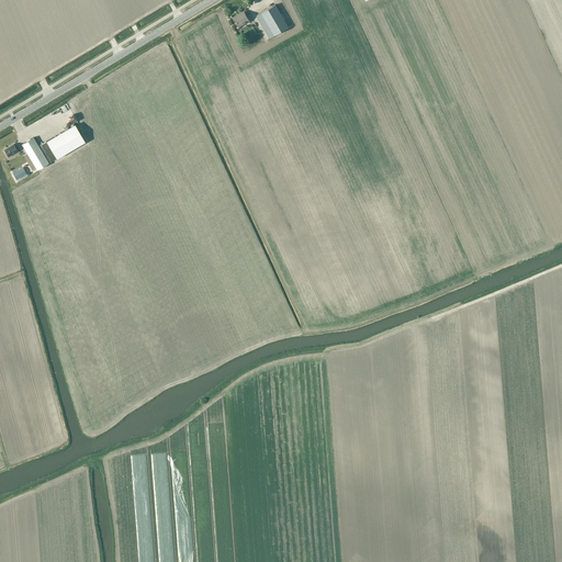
[(270,38),(271,38),(289,27),(276,4),(257,15),(270,38)]
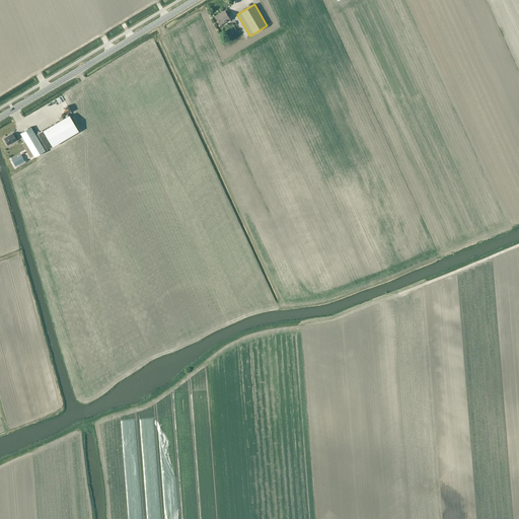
[(230,18),(226,11),(221,14),(220,13),(216,16),(220,24),(230,18)]
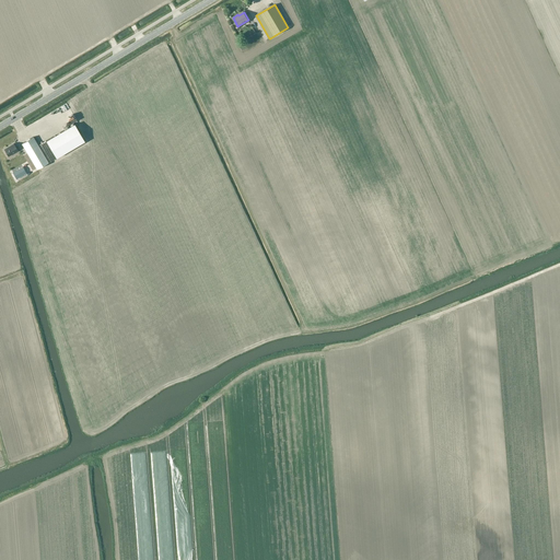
[(70,127),(46,141),(56,158),(84,141),(73,123),(69,125),(70,127)]
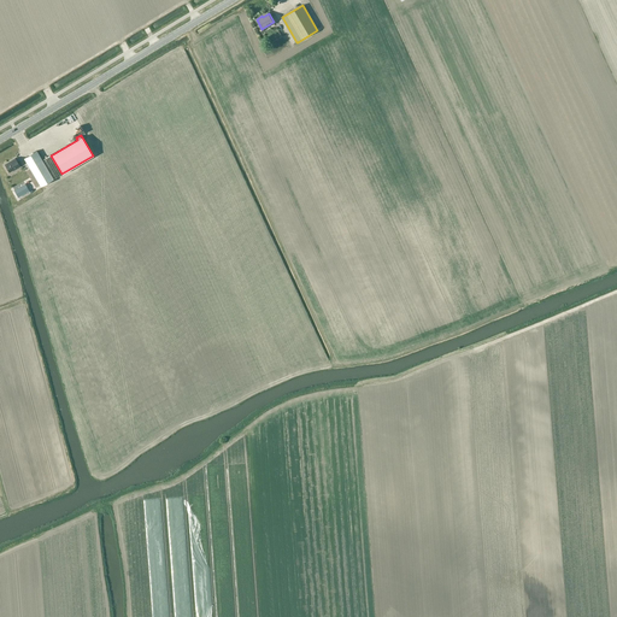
[(53,180),(36,151),(24,158),(41,187),(53,180)]
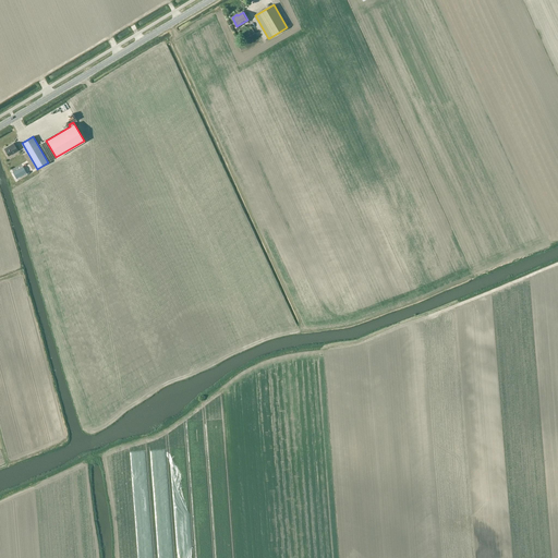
[(4,148),(4,149),(4,150),(5,153),(7,153),(9,156),(17,150),(13,143),(4,148)]
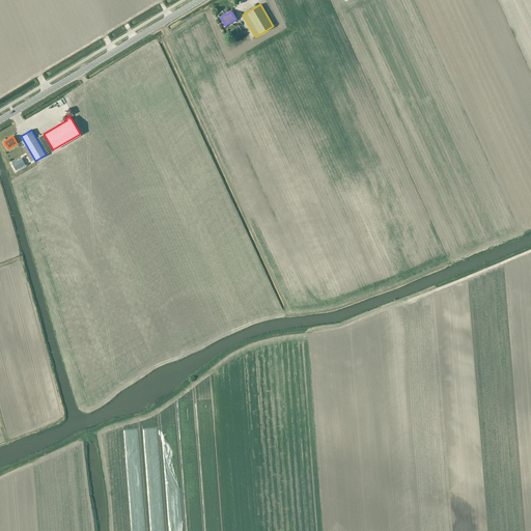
[(22,158),(11,163),(16,170),(25,164),(22,158)]
